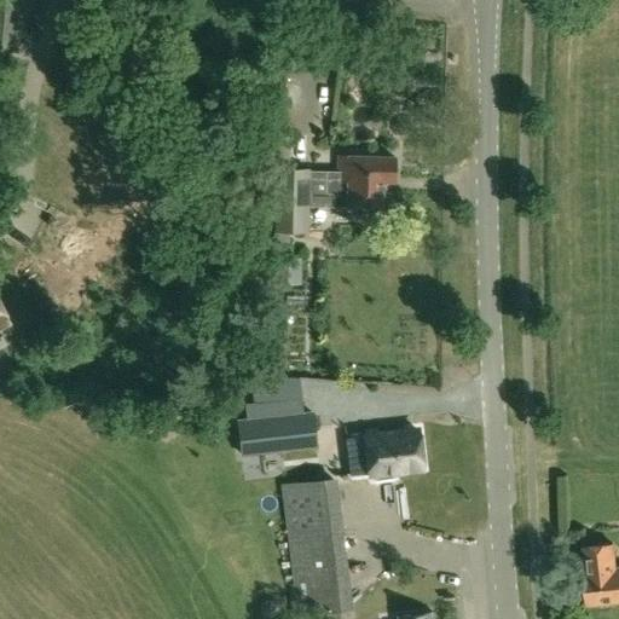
[(275,231),(275,284),(301,284),(301,258),(289,258),(288,231),(306,231),(306,207),(325,207),(327,173),(306,172),(306,168),(298,168),(288,168),(289,126),(277,126),(276,168),(275,167),(275,231)]
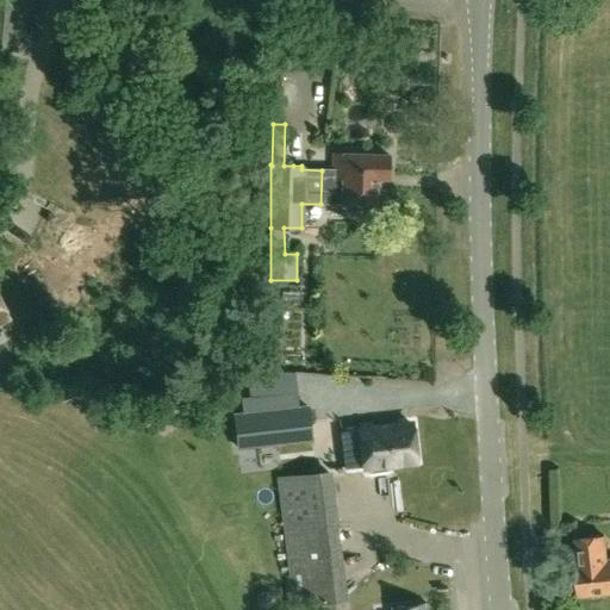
[(322,170),(321,204),(322,204),(358,204),(356,217),(378,217),(378,179),(390,179),(390,155),(334,154),(334,170),(323,170),(322,170)]
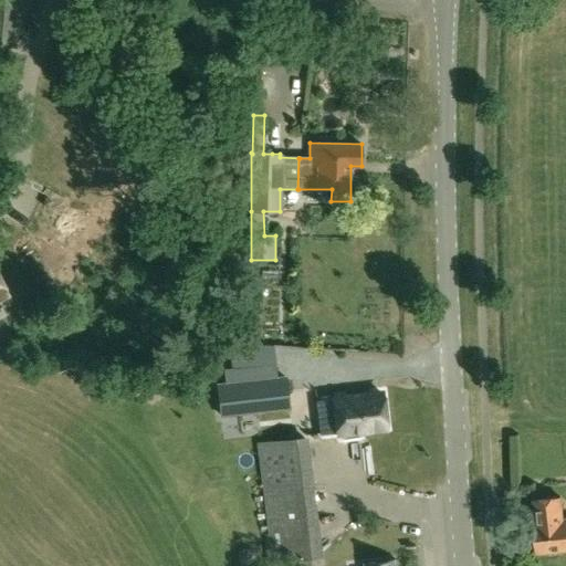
[(0,276),(0,301),(10,297),(6,289),(0,276)]
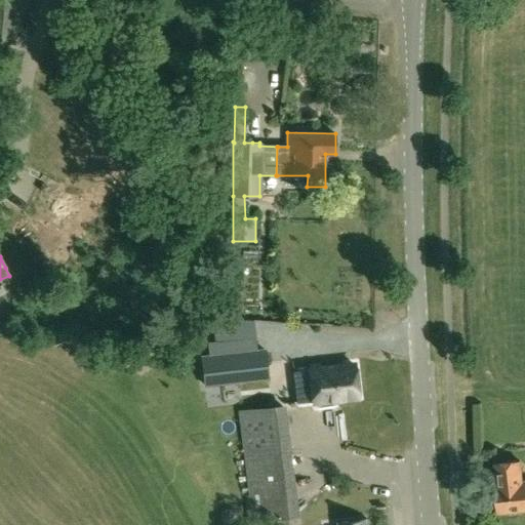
[(201,356),(204,387),(269,379),(266,349),(201,356)]
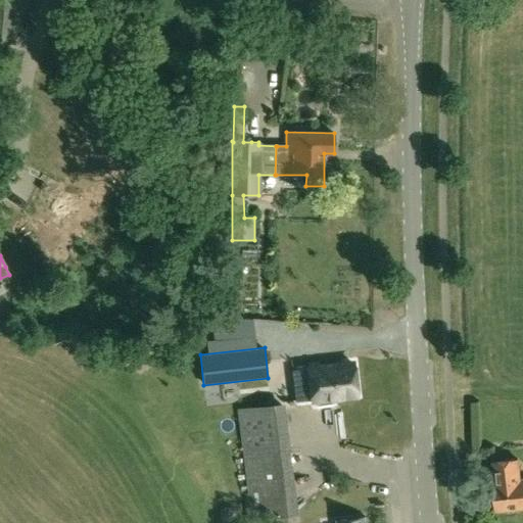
[(318,394),(318,398),(334,398),(334,394),(359,394),(359,363),(297,363),(297,394),(318,394)]
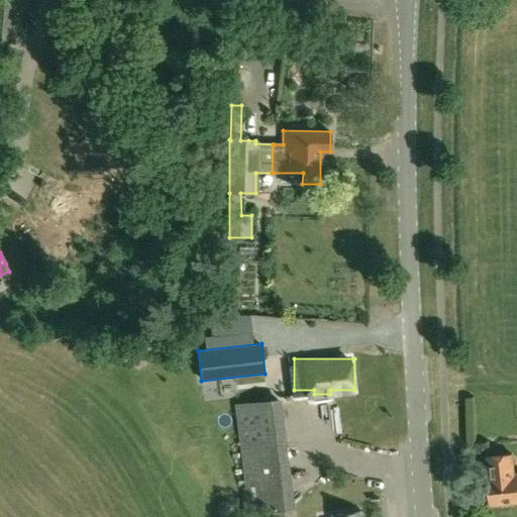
[(281,399),(235,405),(245,488),(244,488),(241,489),(244,514),(250,513),(285,509),(294,508),(291,483),(281,399)]
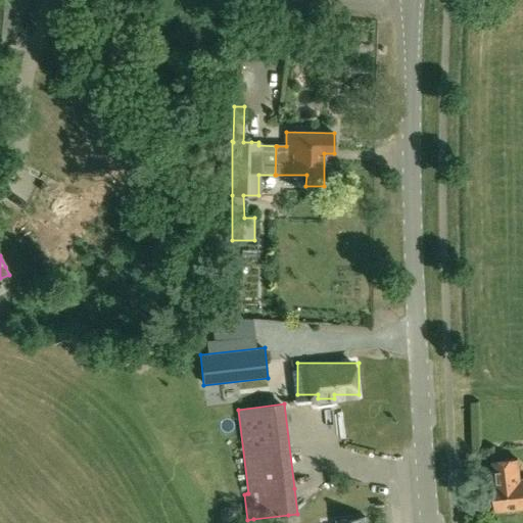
[(496,513),(522,510),(522,480),(521,481),(519,462),(493,464),(495,486),(493,486),(496,513)]
